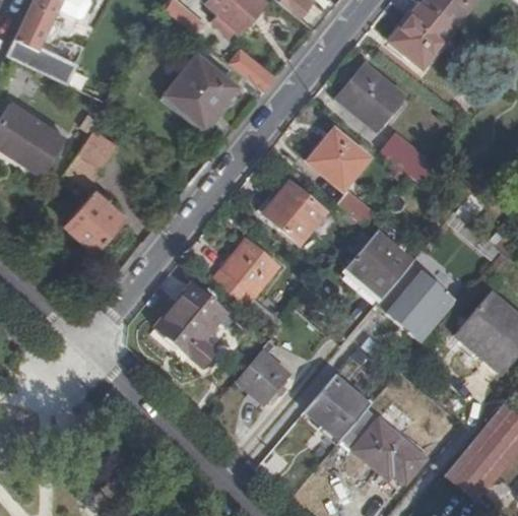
[(34,0),(13,44),(21,48),(26,39),(39,46),(57,10),(62,0),(34,0)]
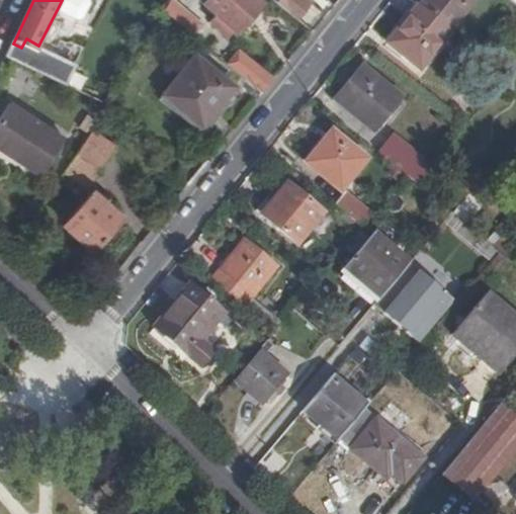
[(62,0),(57,10),(77,21),(83,19),(90,5),(88,0),(62,0)]
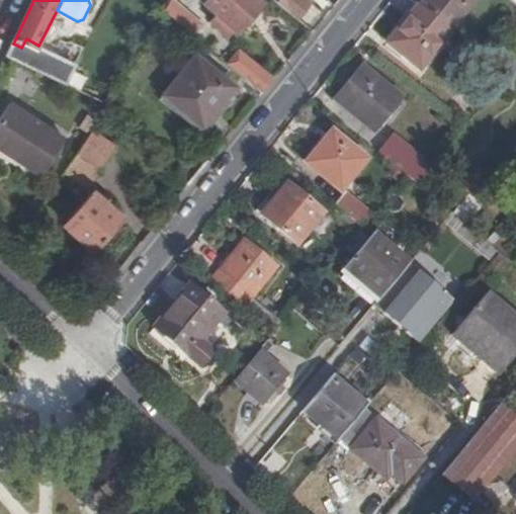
[(206,0),(218,11),(211,17),(231,33),(237,26),(240,28),(263,0),(206,0)]
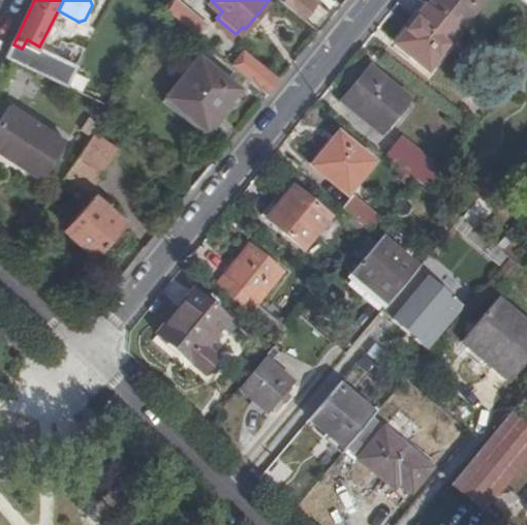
[(283,0),(300,12),(310,0),(283,0)]
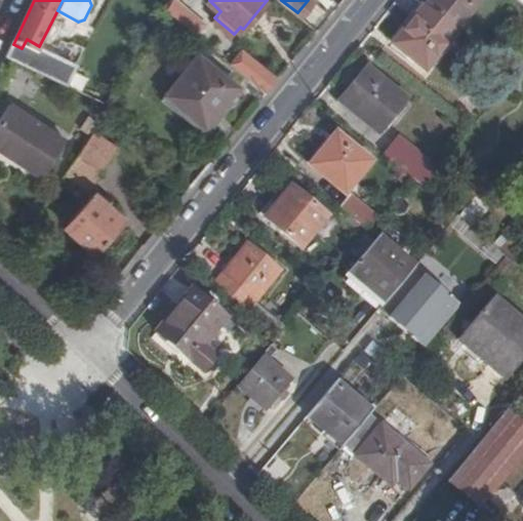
[(316,2),(314,0),(308,0),(297,12),(303,17),(316,2)]
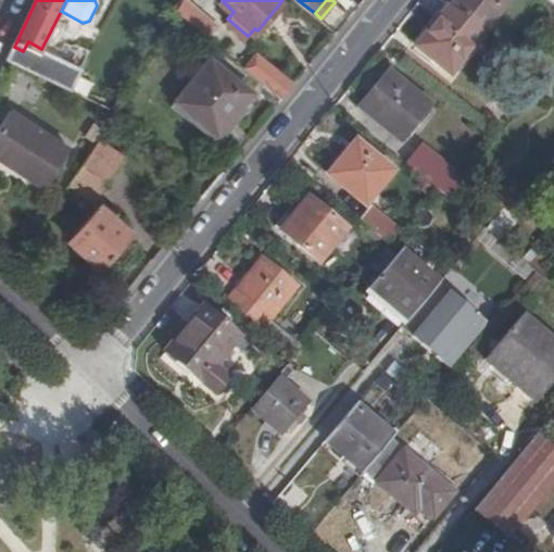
[(455,0),(453,3),(485,30),(510,0),(455,0)]
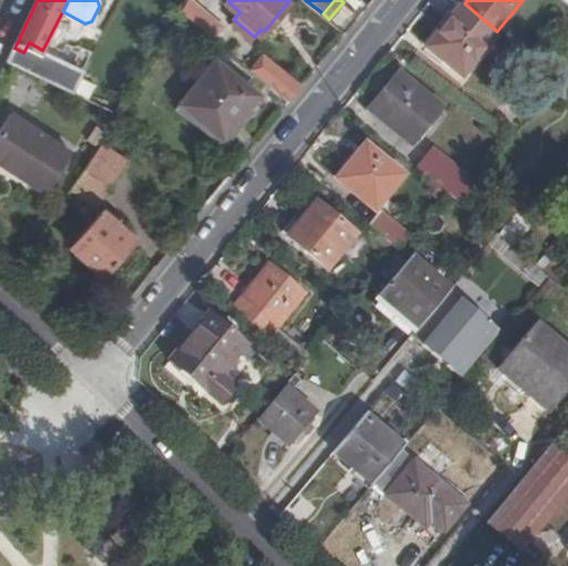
[(207,19),(188,3),(184,11),(186,13),(202,26),(207,19)]
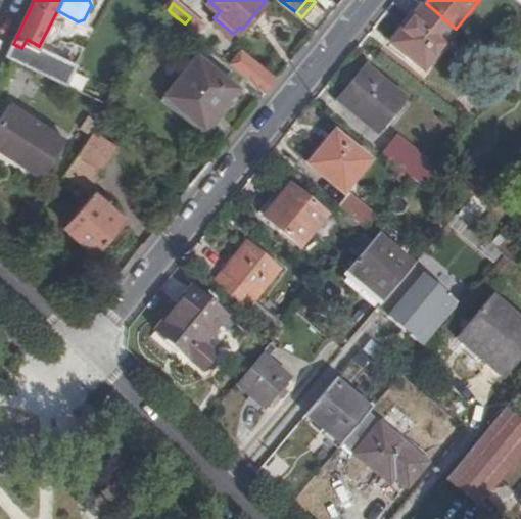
[(424,64),(456,29),(426,3),(395,40),(424,64)]
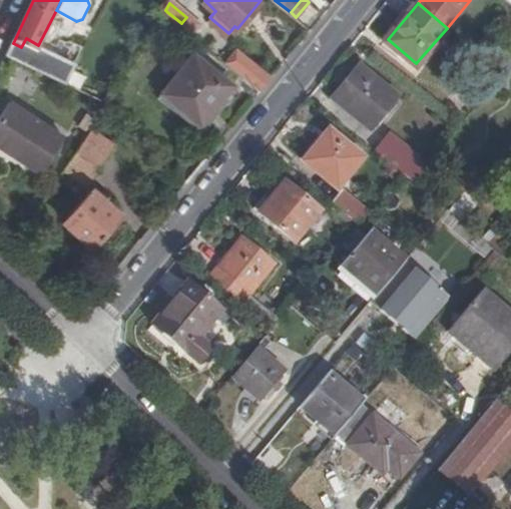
[(174,30),(181,23),(167,12),(158,26),(164,32),(169,26),(174,30)]
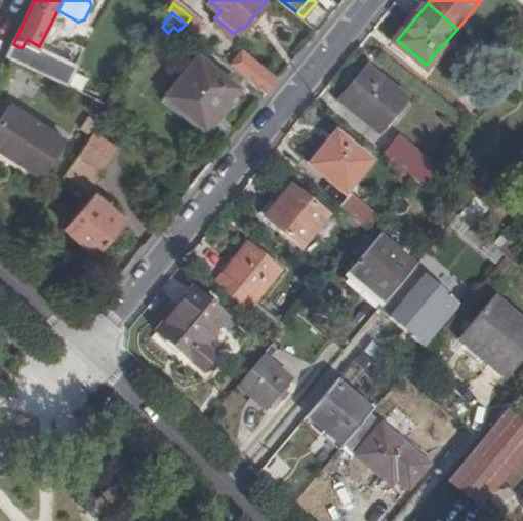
[(243,47),(233,62),(248,75),(259,61),(243,47)]
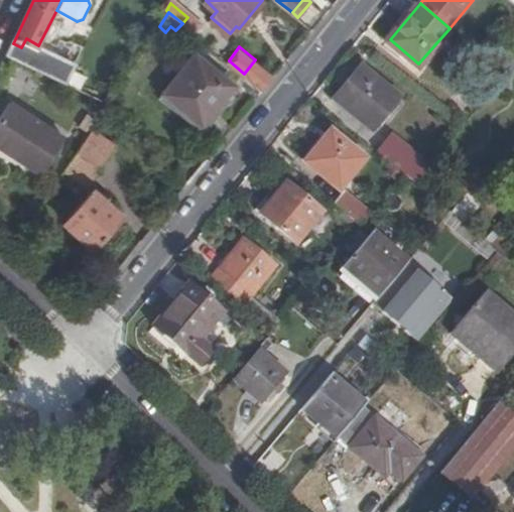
[(236,85),(197,52),(163,92),(202,124),(236,85)]
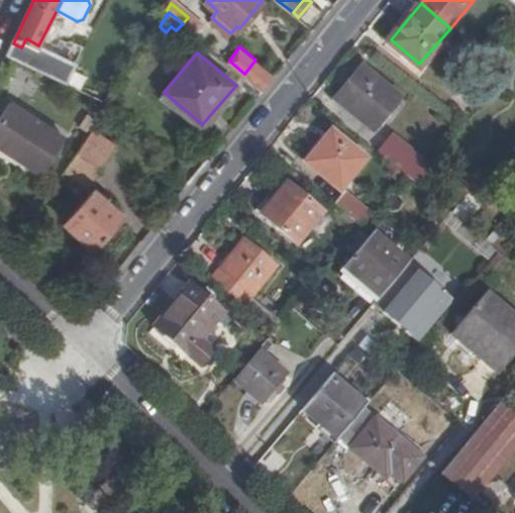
[(276,76),(255,60),(244,74),(265,90),(276,76)]
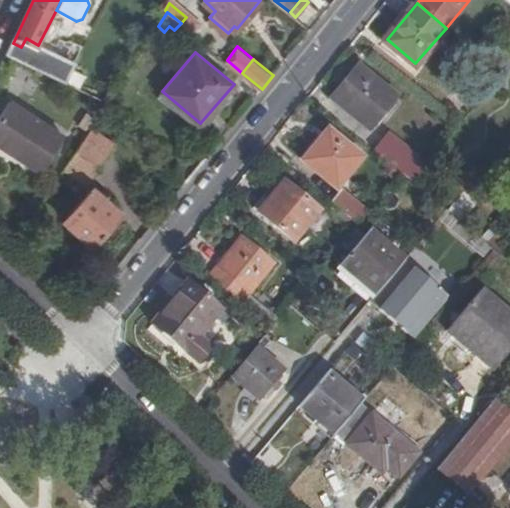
[(400,91),(365,61),(335,96),(372,125),(400,91)]
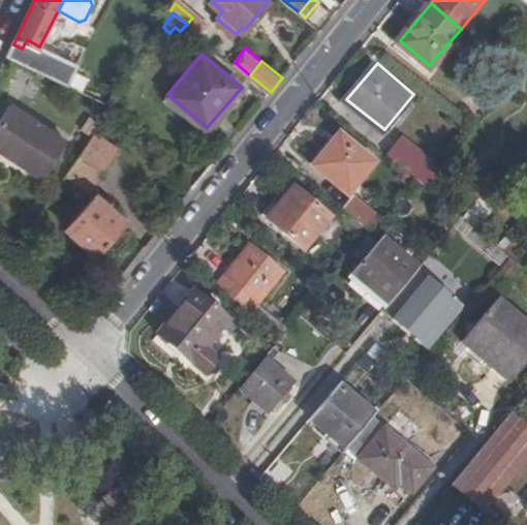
[(68,137),(13,100),(0,121),(0,140),(18,152),(16,154),(44,174),(68,137)]
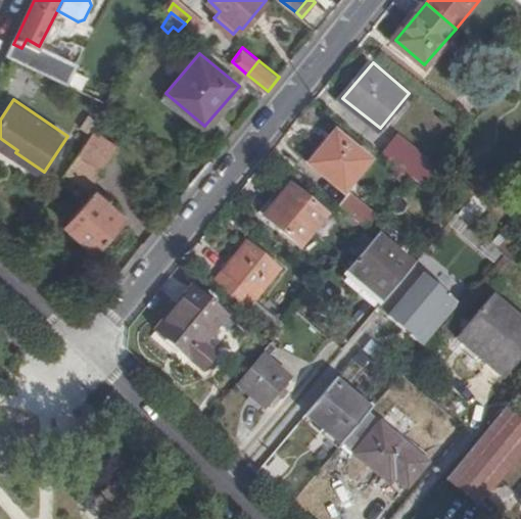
[(79,128),(91,135),(94,131),(100,122),(89,114),(79,128)]
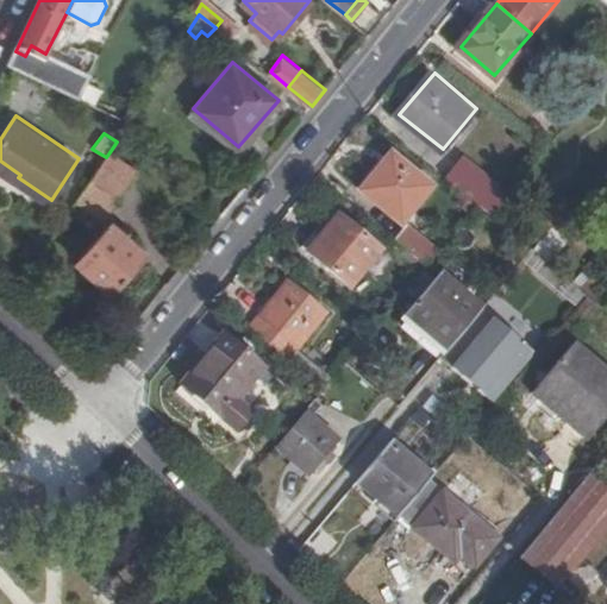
[(135,169),(110,152),(106,157),(91,181),(114,200),(135,169)]
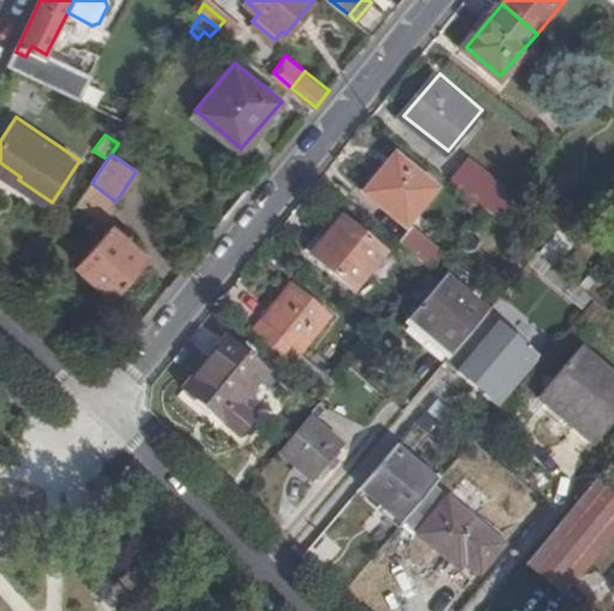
[(437,187),(399,155),(369,191),(407,224),(437,187)]
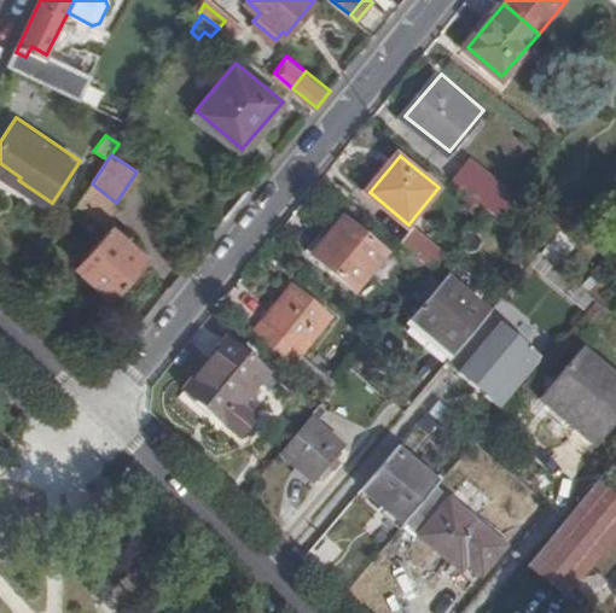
[(471,158),(452,180),(487,208),(499,219),(517,196),(471,158)]
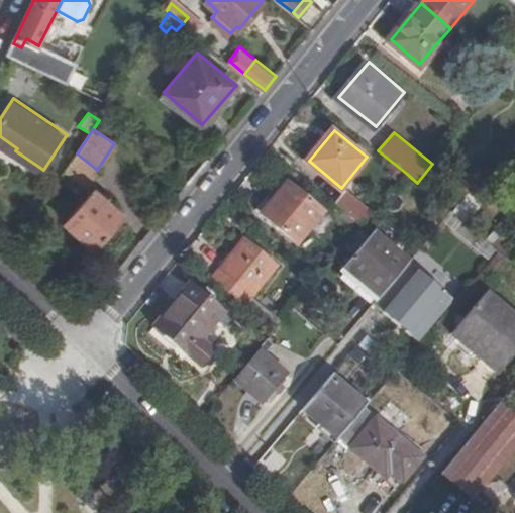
[(88,182),(97,170),(77,154),(68,168),(88,182)]
